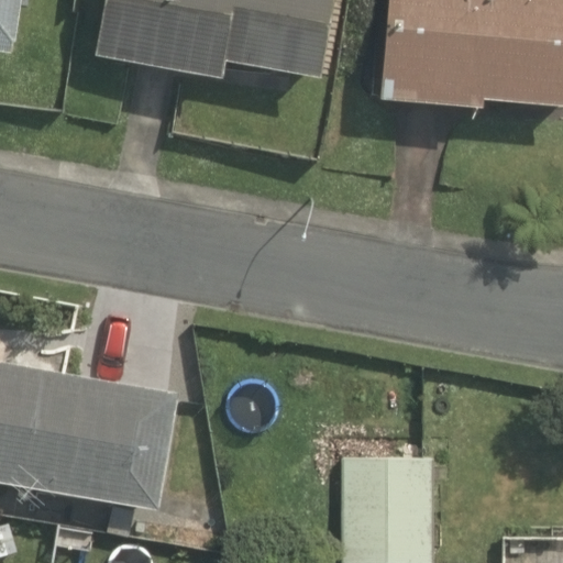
[(0,0),(0,52),(12,54),(19,0),(0,0)]
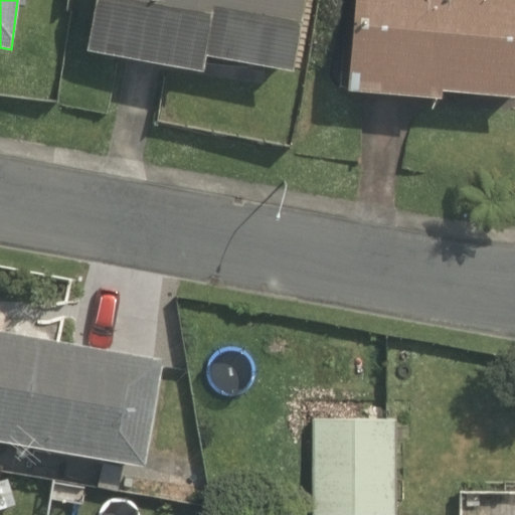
[(205,58),(292,74),(305,0),(99,0),(90,53),(202,74),(205,58)]
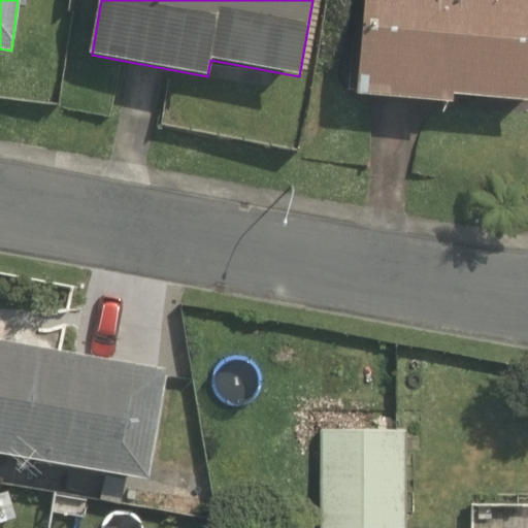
[(527,0),(365,0),(357,96),(452,103),(452,96),(527,101),(527,0)]
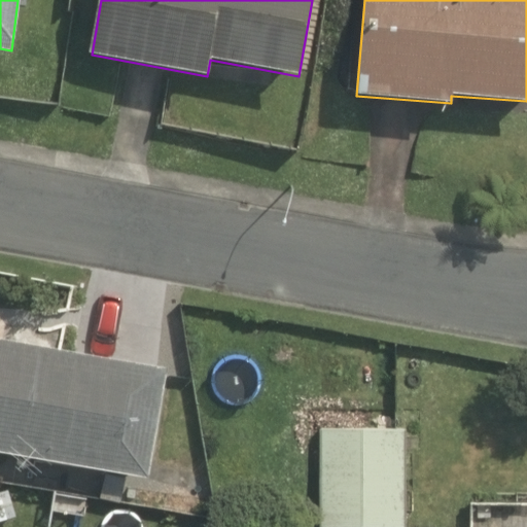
[(0,451),(149,476),(167,367),(0,339),(0,451)]
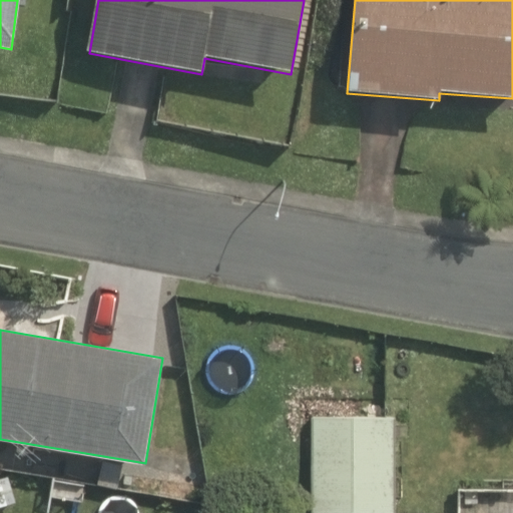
[(311,418),(312,512),(396,512),(395,417),(311,418)]
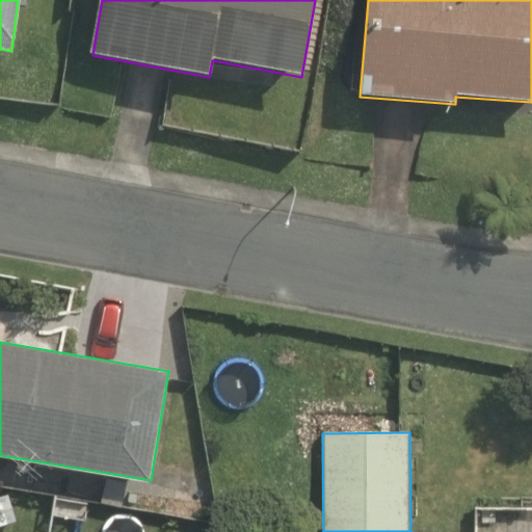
[(121,507),(124,483),(103,480),(100,504),(121,507)]
